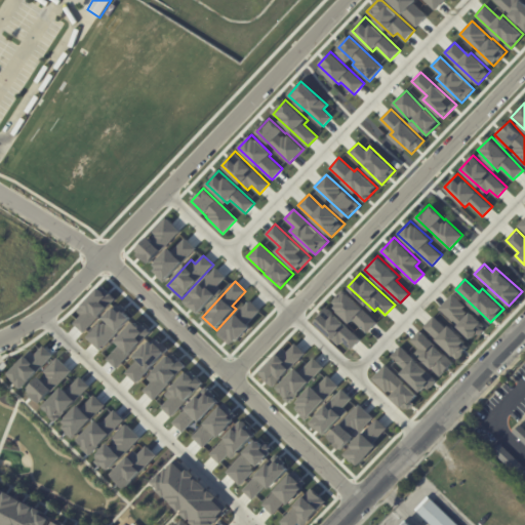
[(354,320),(367,333),(377,322),(344,289),(330,304),(352,323),(354,320)]
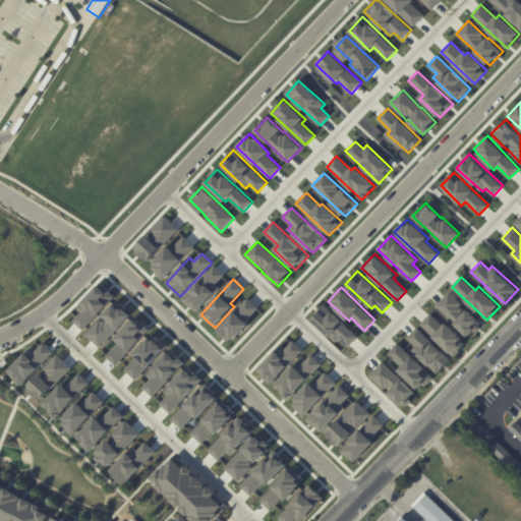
[(467,310),(448,292),(436,305),(469,337),(482,324),(468,310),(467,310)]
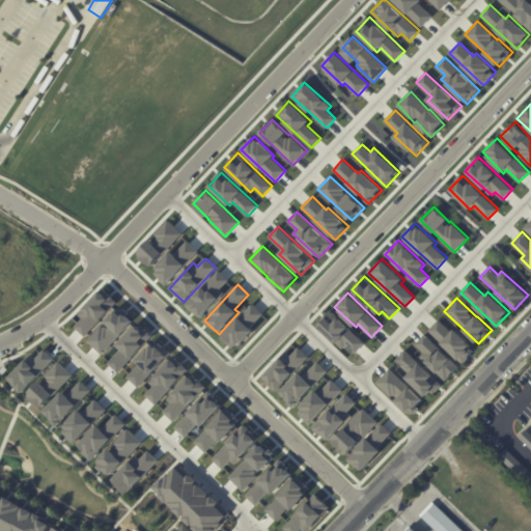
[(220,336),(232,350),(254,329),(251,326),(263,314),(254,304),(220,336)]
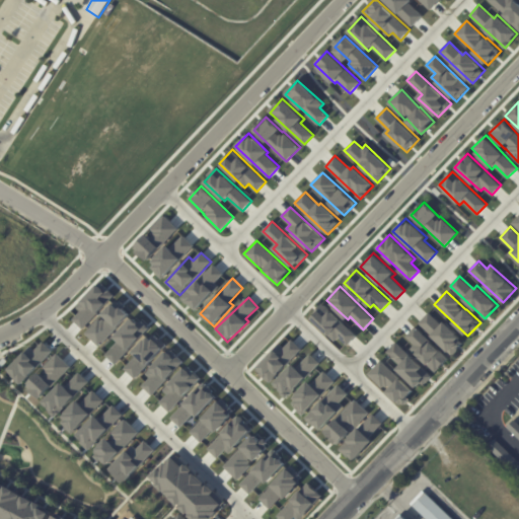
[(357,335),(323,304),(310,318),(336,341),(339,338),(348,346),(357,335)]
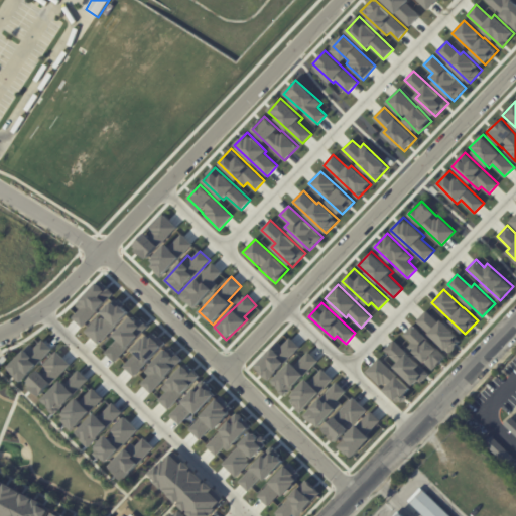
[(417,319),(448,354),(462,341),(442,319),(439,323),(427,310),(417,319)]
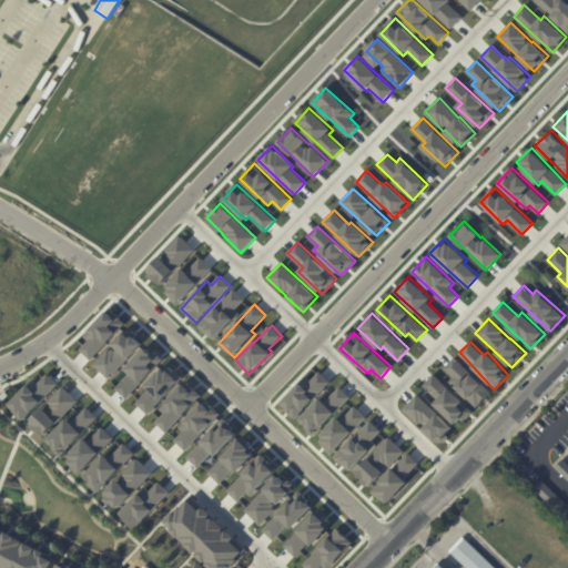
[(449,382),(477,407),(492,392),(454,357),(444,368),(454,376),(449,382)]
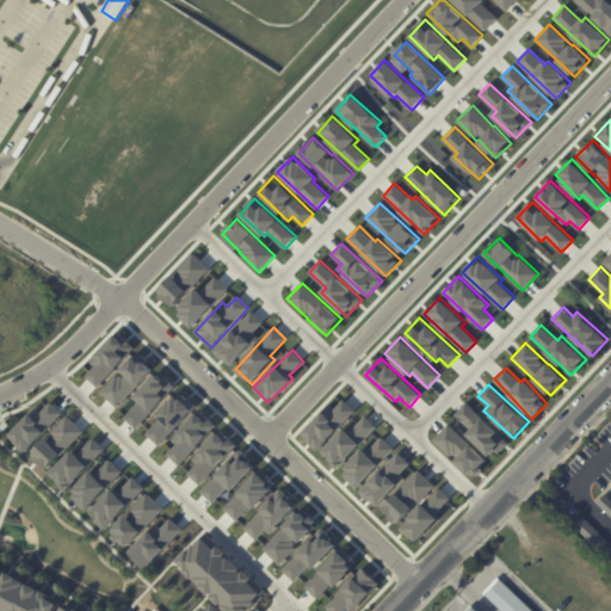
[(302,436),(319,451),(356,411),(344,400),(334,411),(329,406),(302,436)]
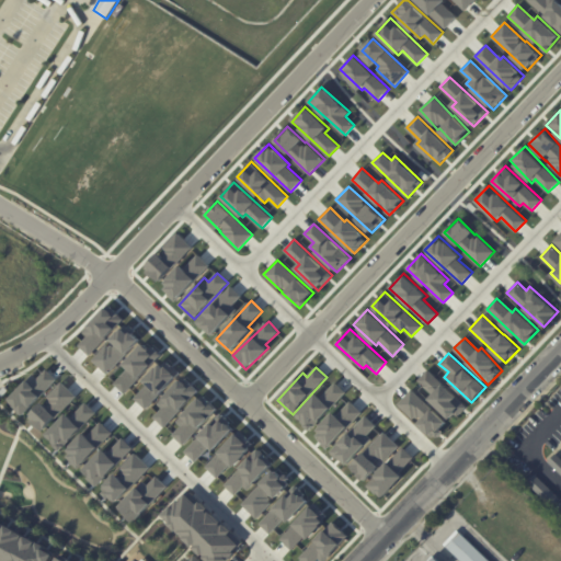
[(7,398),(25,379),(31,385),(46,368),(56,378),(39,396),(38,395),(29,404),(30,405),(21,414),(20,412),(19,413),(15,409),(11,404),(7,398)]
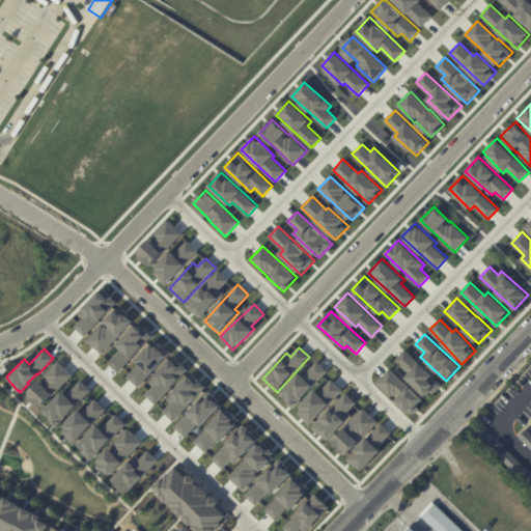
[(427,398),(441,384),(406,350),(395,360),(410,373),(406,378),(427,398)]
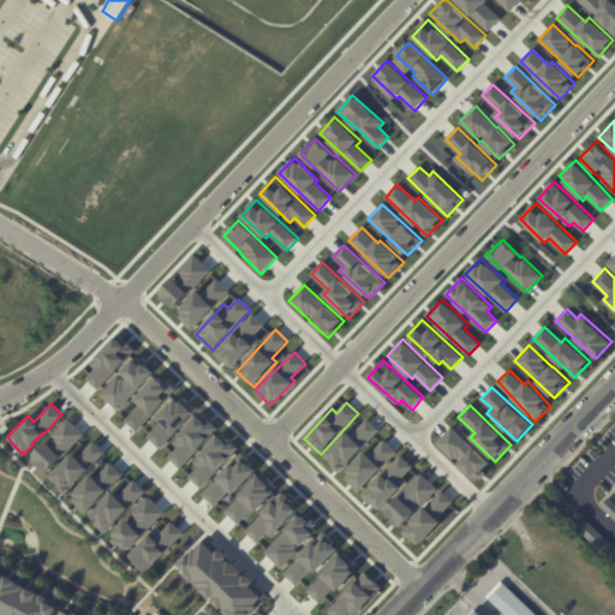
[(45,471),(83,434),(67,417),(30,453),(31,454),(30,455),(33,459),(31,461),(36,466),(37,465),(41,469),(42,469),(45,471)]
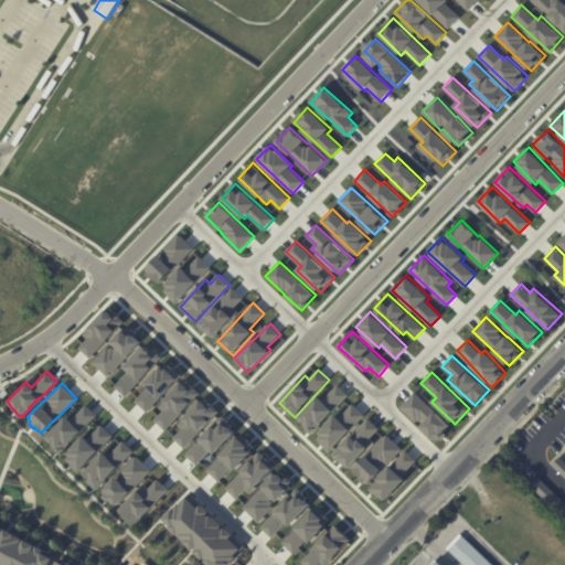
[(298,418),(311,433),(349,396),(339,385),(323,400),(320,396),(298,418)]
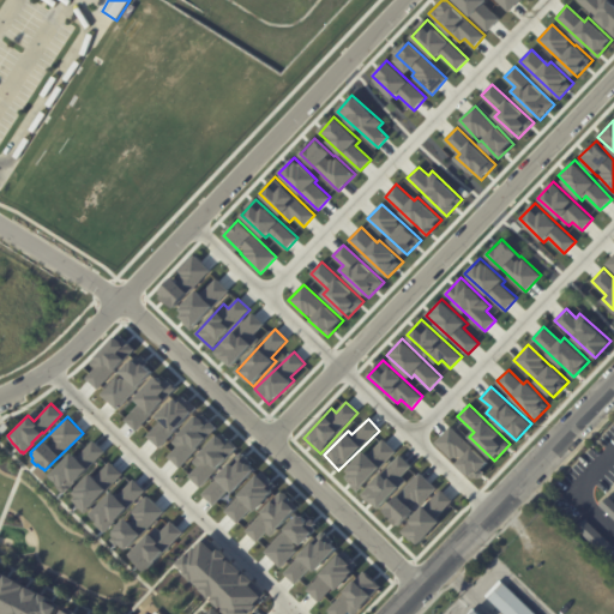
[(435,443),(456,462),(456,463),(474,480),(489,463),(473,447),(473,446),(451,426),(435,443)]
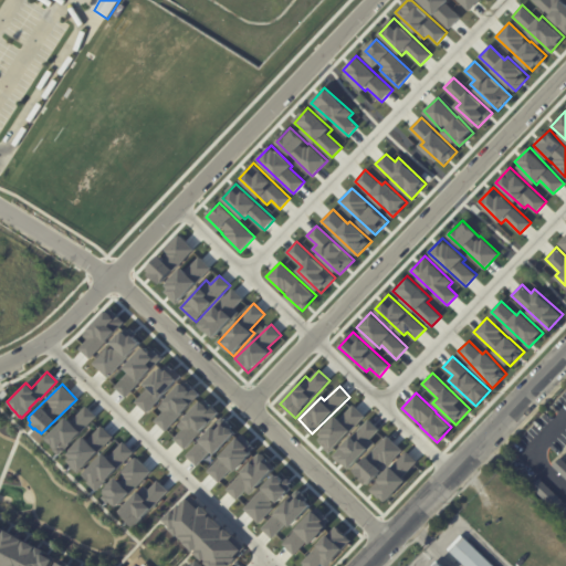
[(174,438),(182,429),(178,423),(181,420),(180,419),(199,399),(208,407),(210,405),(218,411),(208,421),(207,421),(200,428),(201,429),(184,448),(174,438)]
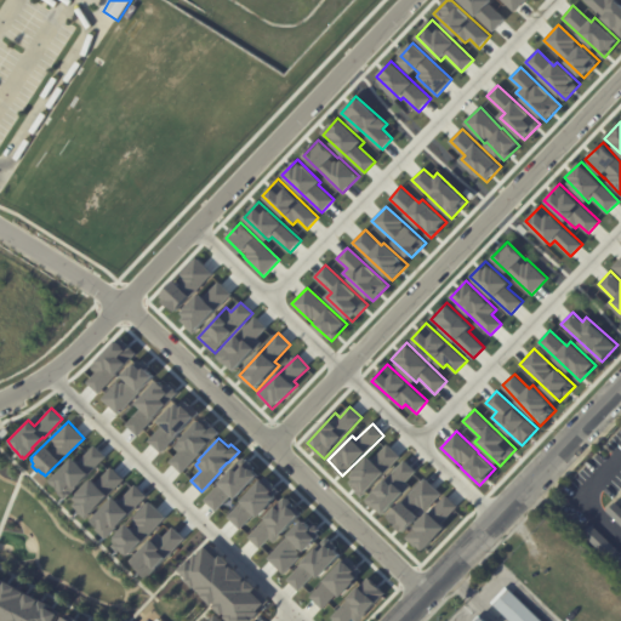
[(49,478),(70,456),(75,462),(93,444),(106,455),(63,497),(58,493),(60,491),(55,488),(56,486),(49,478)]
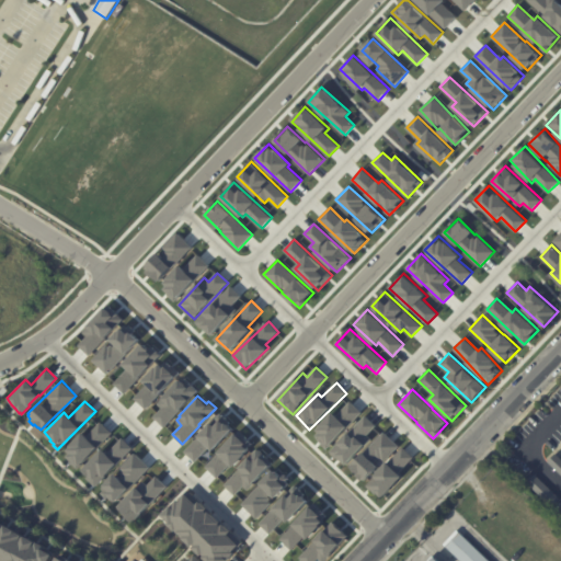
[(362,412),(351,401),(338,415),(334,413),(313,435),(329,449),(362,412)]
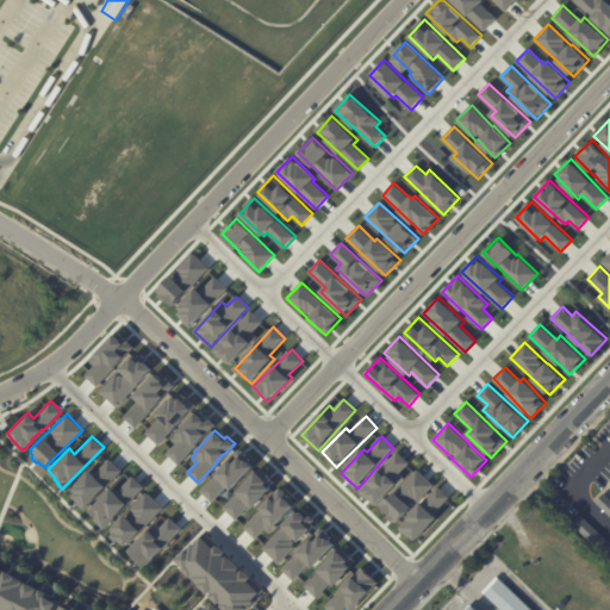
[(200,489),(213,474),(213,473),(228,459),(231,462),(237,456),(234,453),(240,448),(249,459),(248,460),(253,465),(229,489),(226,485),(211,500),(200,489)]
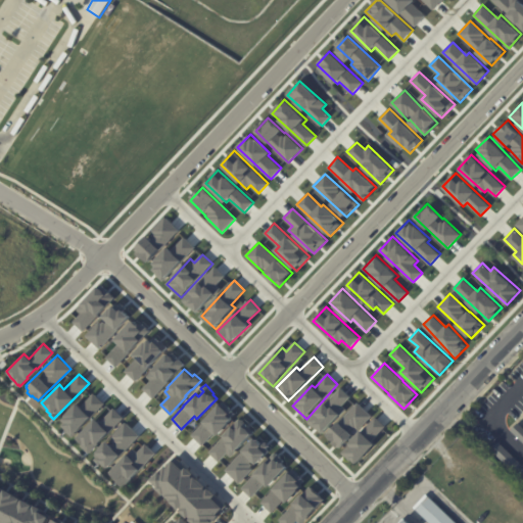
[(308,421),(323,435),(347,409),(343,405),(350,396),(340,387),(308,421)]
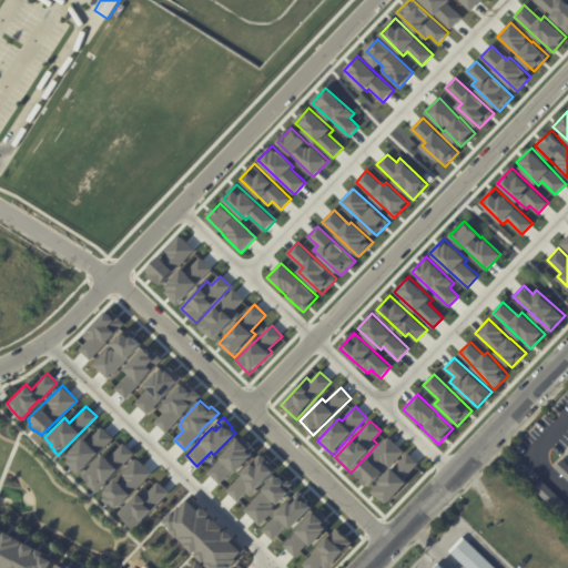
[(67,462),(70,458),(66,455),(69,452),(68,450),(82,436),(87,442),(101,427),(112,437),(78,472),(67,462)]
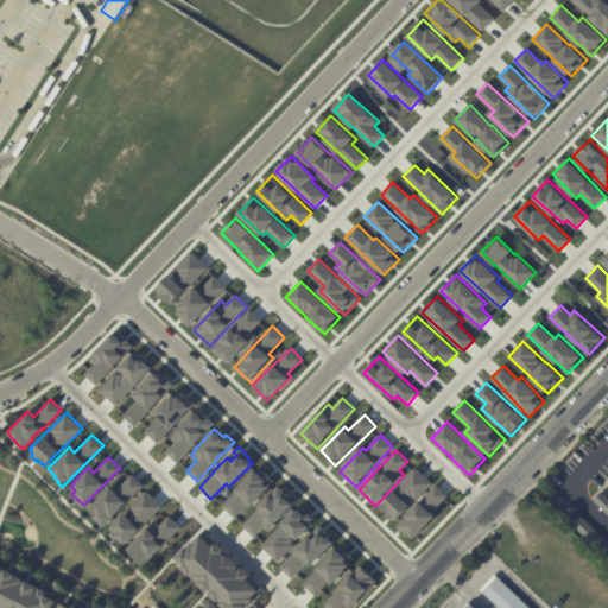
[(221,505),(233,491),(233,489),(253,468),(266,480),(264,482),(267,486),(264,489),(264,491),(251,505),(248,504),(235,518),(221,505)]
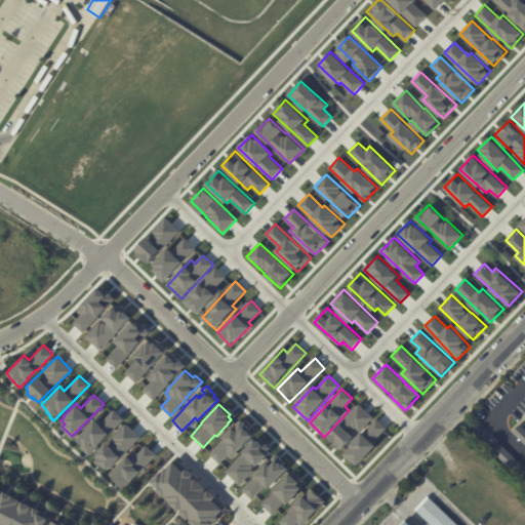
[(359,435),(374,417),(359,404),(328,438),(342,450),(357,434),(359,435)]
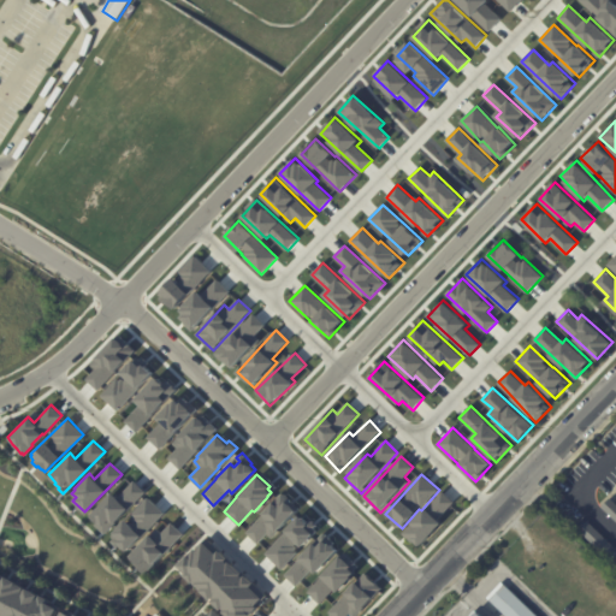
[(420,548),(444,522),(439,519),(455,502),(443,491),(403,533),(420,548)]
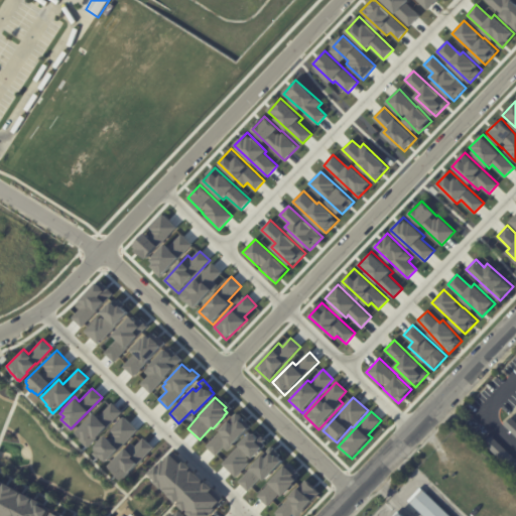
[(206,444),(219,430),(219,429),(228,419),(229,420),(236,412),(250,424),(248,427),(246,426),(232,442),(233,443),(228,449),(223,445),(216,454),(206,444)]
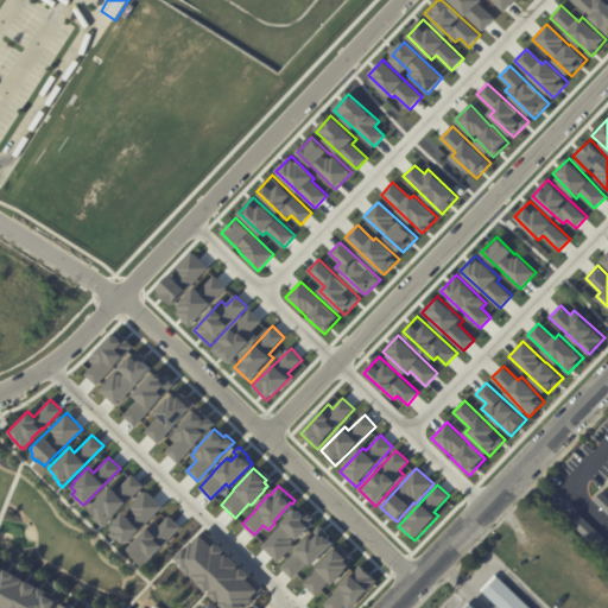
[(607,496),(607,514),(594,501),(602,492),(607,496)]
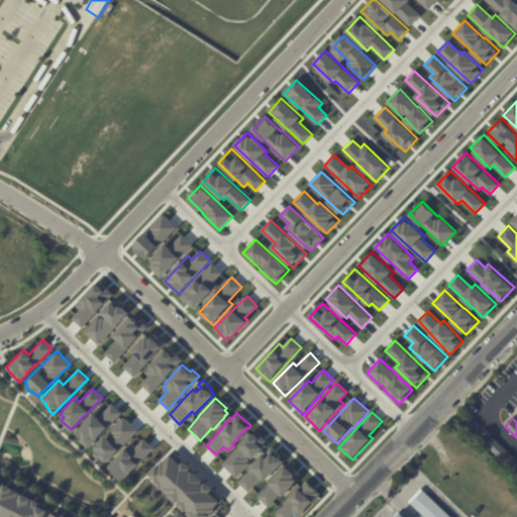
[(221,463),(238,445),(250,432),(252,434),(252,433),(255,435),(254,437),(257,439),(261,436),(265,440),(263,441),(267,445),(262,449),(262,448),(251,458),(248,455),(247,456),(249,458),(247,460),(250,462),(236,478),(221,463)]
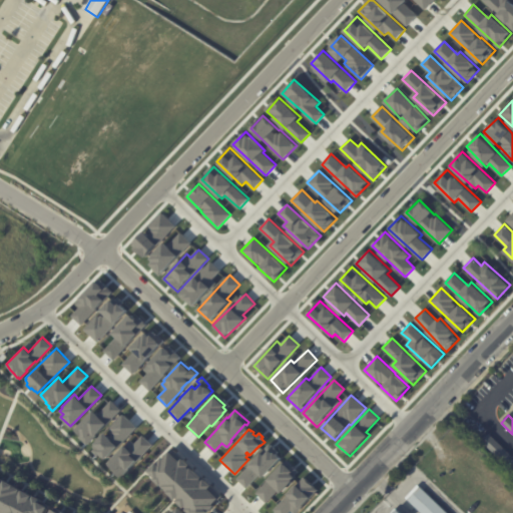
[(512,457),(506,464),(482,442),(489,435),(512,457)]
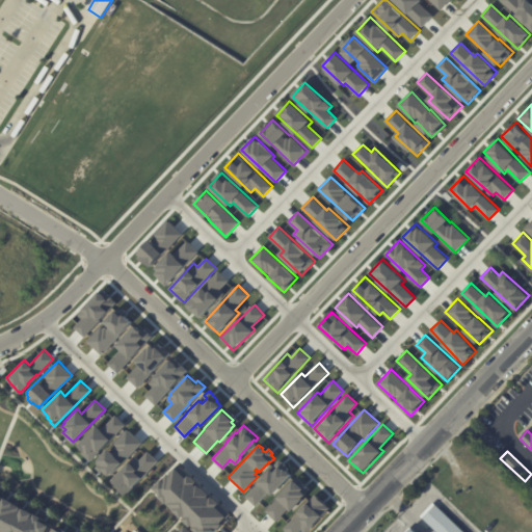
[(245,496),(258,482),(258,481),(269,469),(272,472),(278,467),(275,463),(280,459),(288,468),(286,470),(290,474),(271,494),(268,493),(255,505),(245,496)]
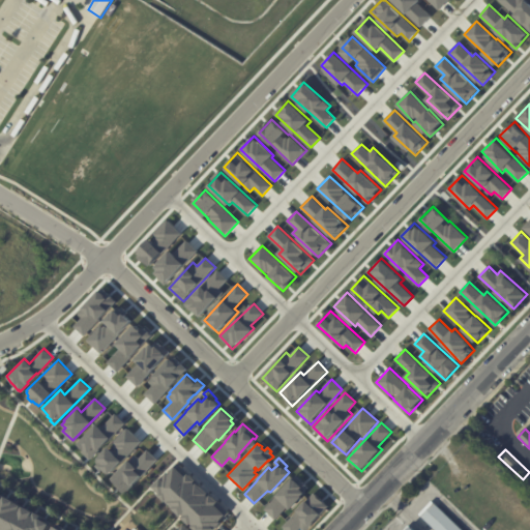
[(150,486),(167,469),(168,470),(174,464),(184,474),(187,471),(196,479),(193,481),(195,483),(196,481),(207,493),(206,494),(208,495),(210,493),(217,501),(215,504),(225,513),(218,520),(219,521),(210,529),(195,529),(189,525),(192,524),(189,522),(187,523),(181,517),(182,514),(180,512),(178,514),(170,507),(171,506),(167,501),(166,499),(164,501),(156,494),(157,493),(150,486)]
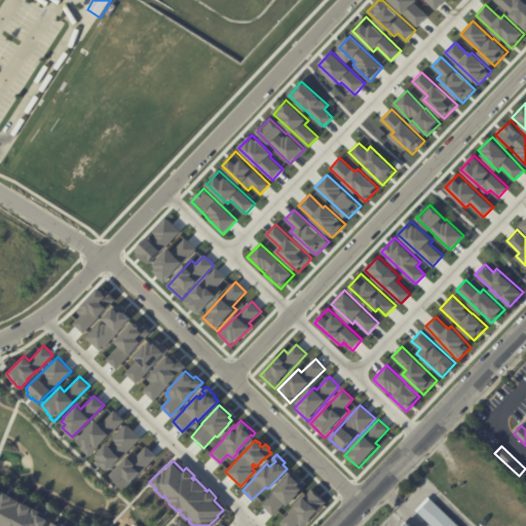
[(262,503),(273,492),(272,491),(290,474),(292,476),(292,475),(300,482),(298,484),(302,488),(287,503),(285,502),(273,514),(262,503)]
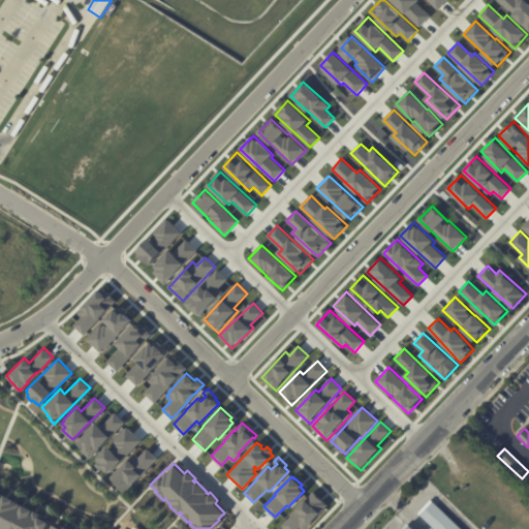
[(286,528),(282,525),(296,509),(294,508),(304,498),(306,499),(313,492),(327,504),(318,512),(311,520),(312,521),(304,528),(300,525),(296,528),(286,528)]
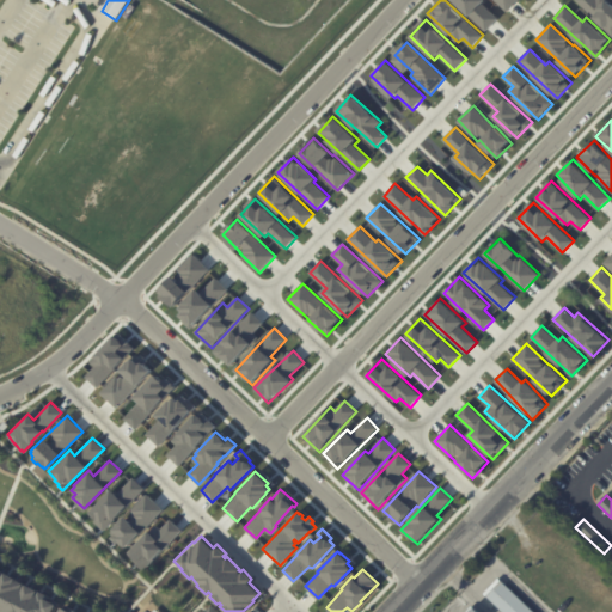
[(0,573),(0,611),(53,611),(59,599),(0,573)]
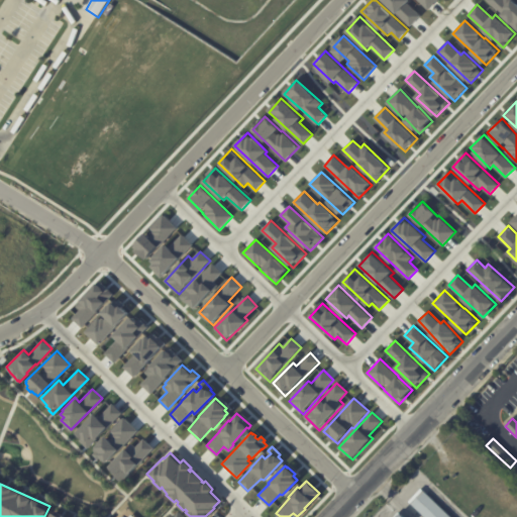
[(426,516),(409,500),(421,488),(451,516),(426,516)]
